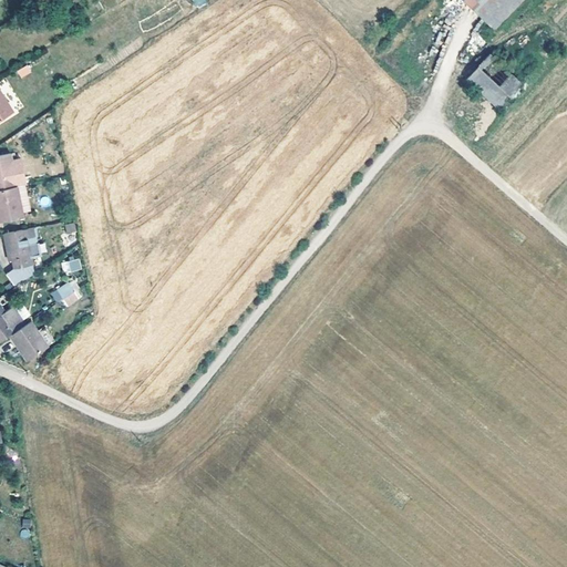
[(466,0),(495,28),(522,0),(466,0)]
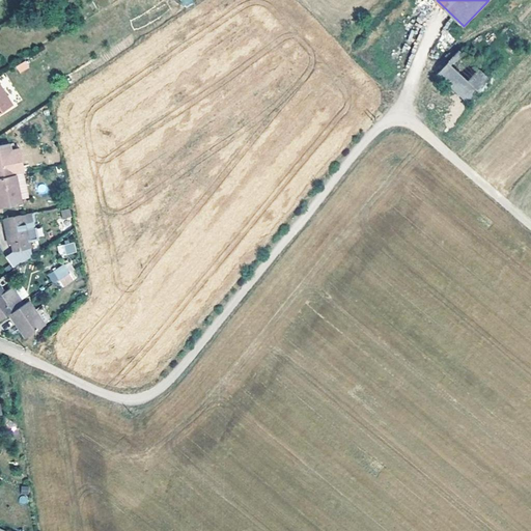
[(487,77),(459,51),(439,73),(467,99),(487,77)]
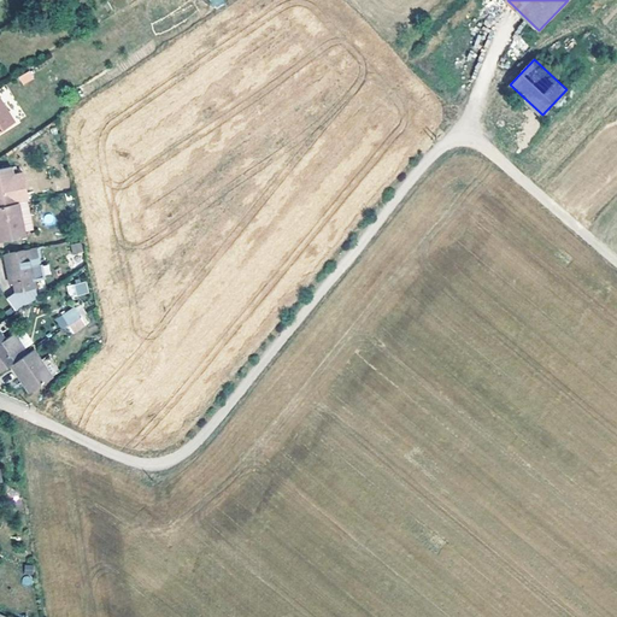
[(22,84),(35,78),(31,71),(18,77),(22,84)]
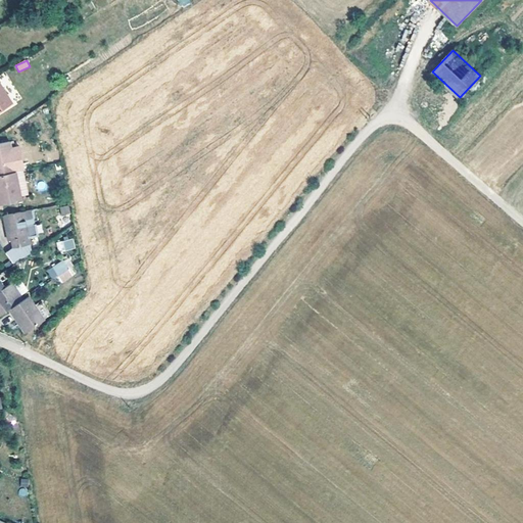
[(0,110),(12,102),(0,84),(0,110)]
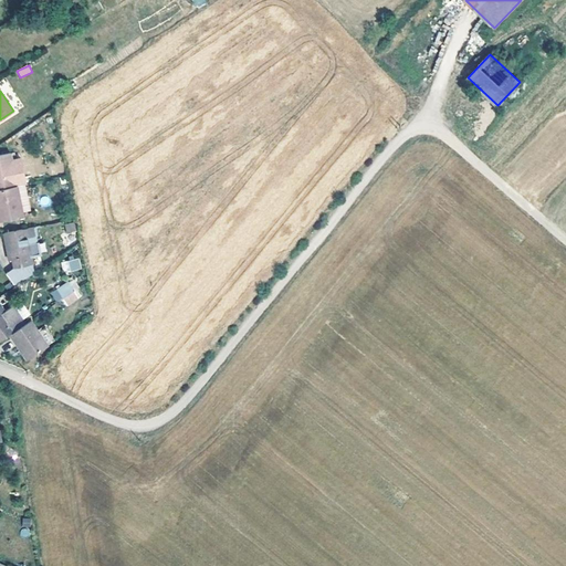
[(0,188),(17,185),(10,153),(0,154),(0,188)]
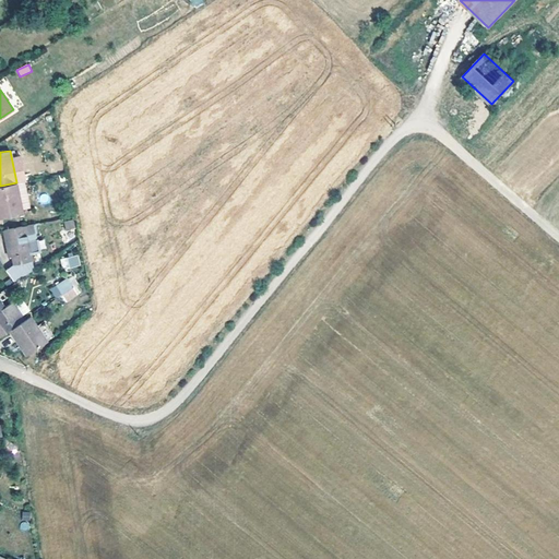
[(16,182),(0,186),(0,198),(1,206),(0,205),(0,215),(22,211),(16,182)]
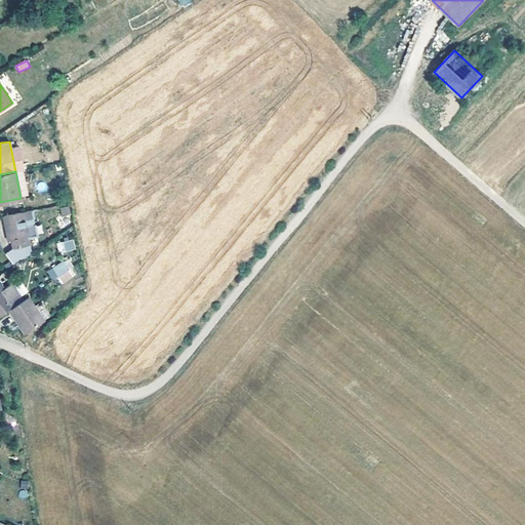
[(70,206),(59,208),(62,215),(71,214),(70,206)]
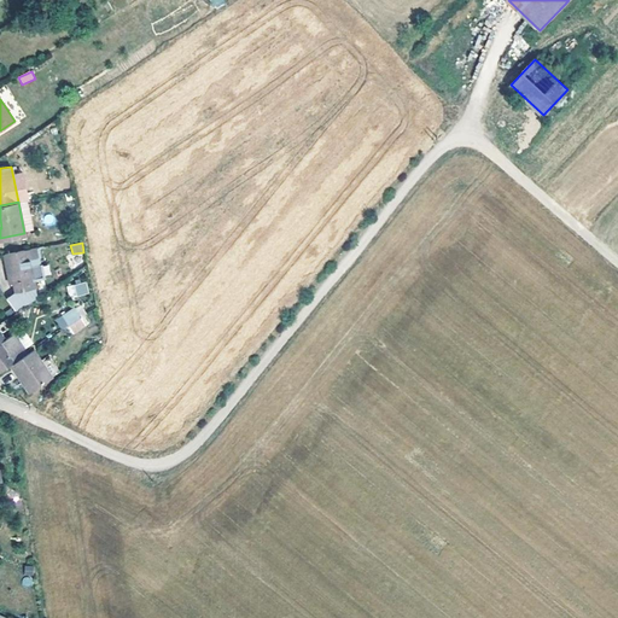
[(10,284),(17,283),(18,291),(7,299),(16,312),(38,297),(34,279),(46,277),(44,264),(45,264),(44,257),(42,257),(40,248),(4,255),(10,284)]
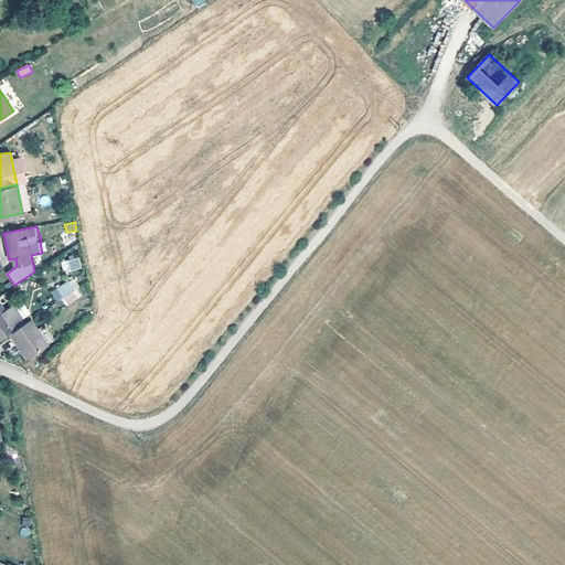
[(64,273),(82,269),(80,258),(62,260),(64,273)]
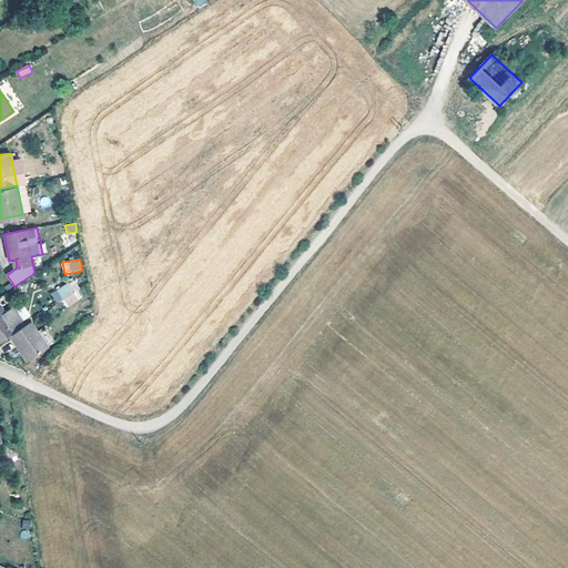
[(63,298),(74,291),(68,282),(57,290),(63,298)]
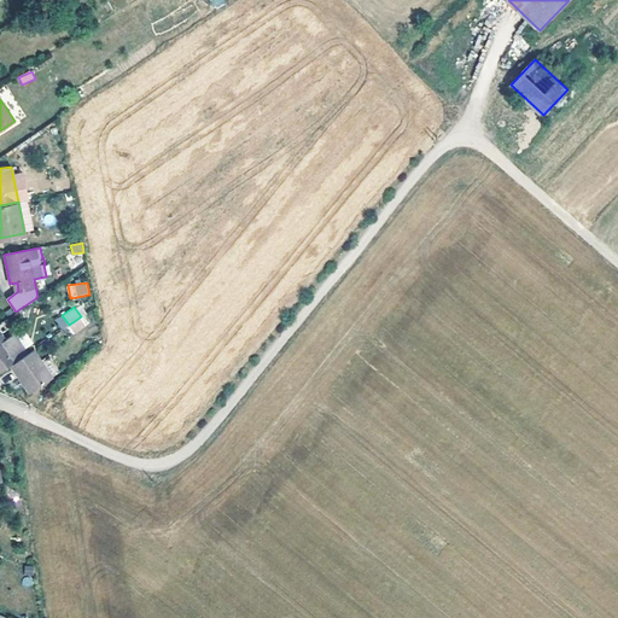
[(0,369),(10,363),(27,351),(13,332),(5,338),(0,331),(0,369)]
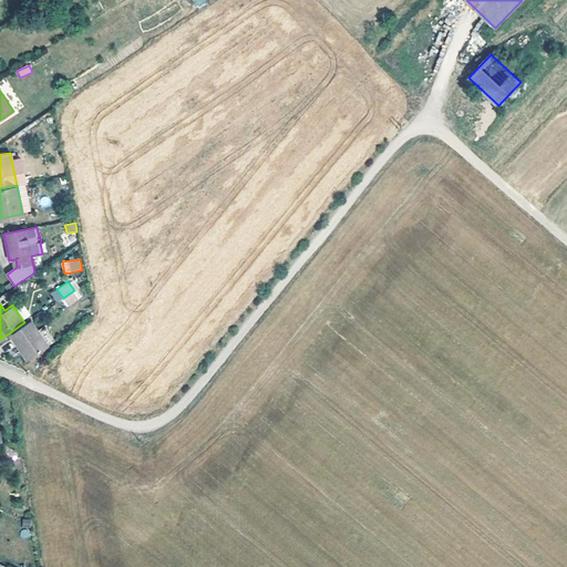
[(45,343),(30,319),(24,322),(9,333),(18,346),(20,343),(28,356),(45,343)]
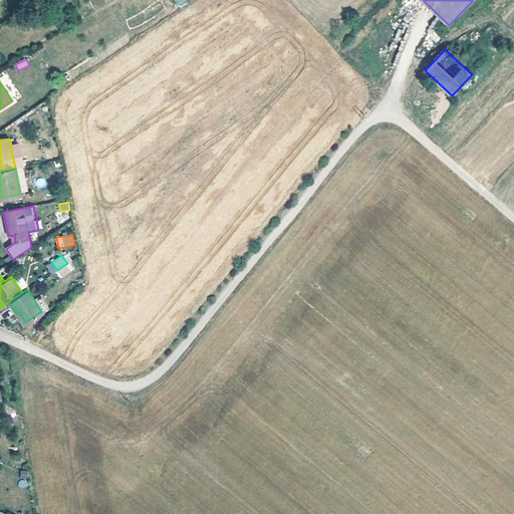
[(23,324),(25,322),(18,311),(16,313),(23,324)]
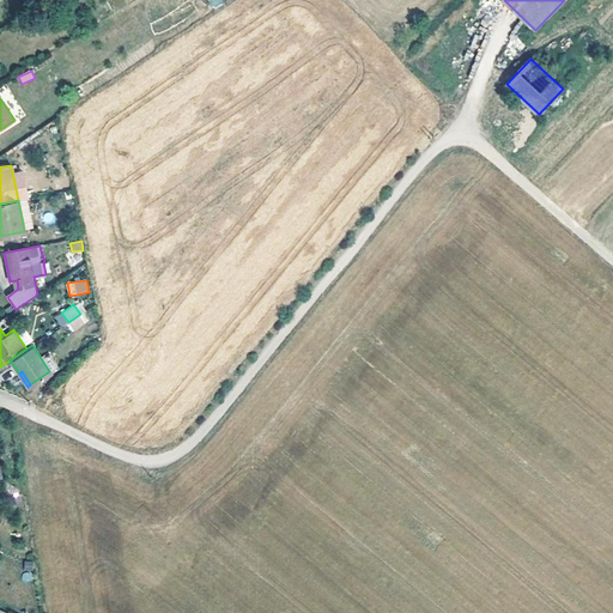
[(0,612),(6,612),(10,607),(0,602),(0,612)]
